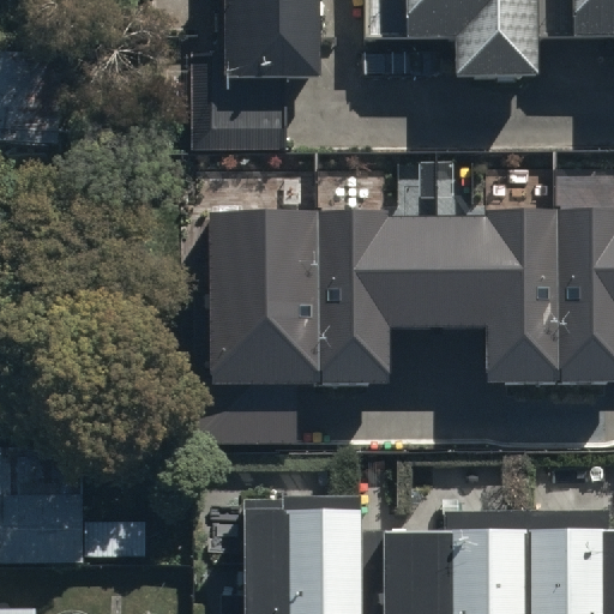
[(318,73),(318,0),(216,0),(217,49),(190,49),(190,133),(287,133),(287,74),(318,73)]
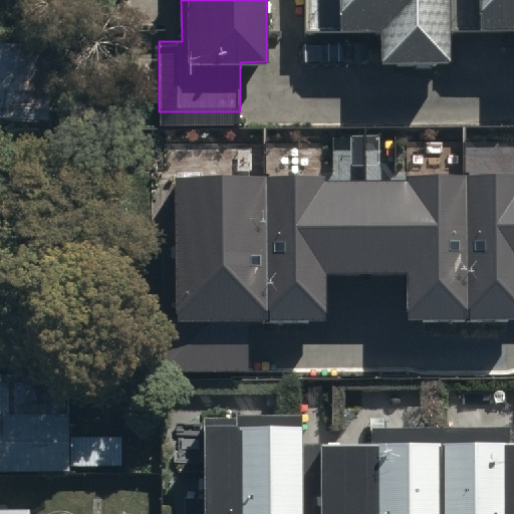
[(513,0),(304,0),(305,30),(376,30),(376,59),(450,59),(450,31),(513,31),(513,55),(513,54),(513,0)]
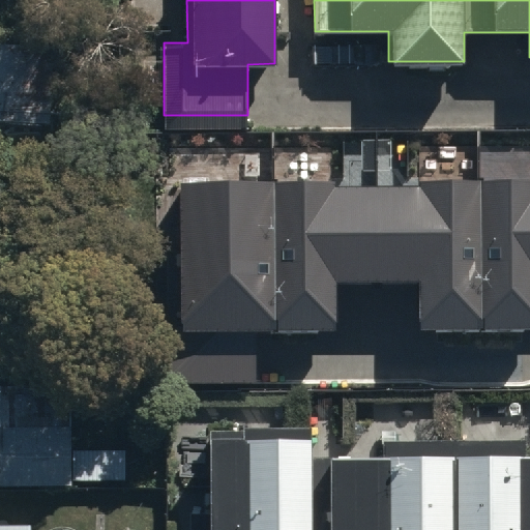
[(58,41),(0,37),(0,120),(52,124),(58,41)]
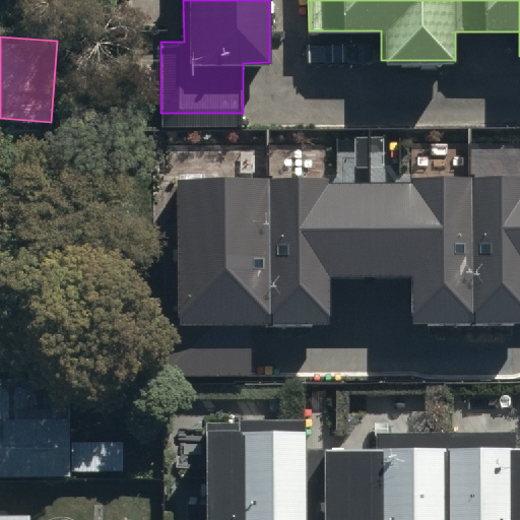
[(167,326),(168,375),(249,375),(249,312),(268,312),(268,326),(312,325),(312,312),(326,312),(326,277),(414,277),(414,310),(431,310),(431,325),(514,324),(513,311),(519,310),(519,184),(412,186),(412,191),(326,191),(326,186),(181,187),(182,326),(167,326)]
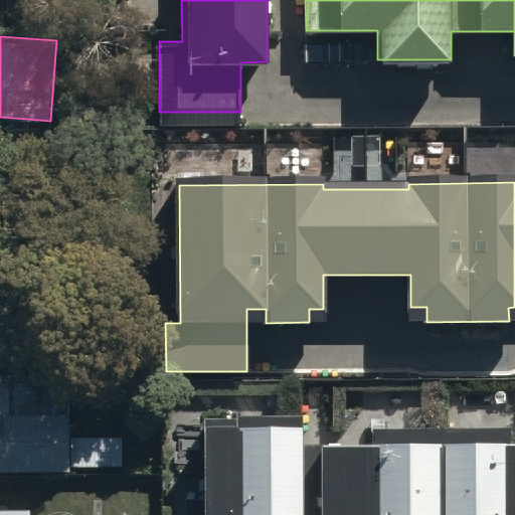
[(177,478),(177,514),(514,514),(514,442),(504,442),(504,428),(365,428),(365,445),(315,446),(315,453),(300,453),(300,418),(227,418),(227,427),(195,427),(195,478),(177,478)]
